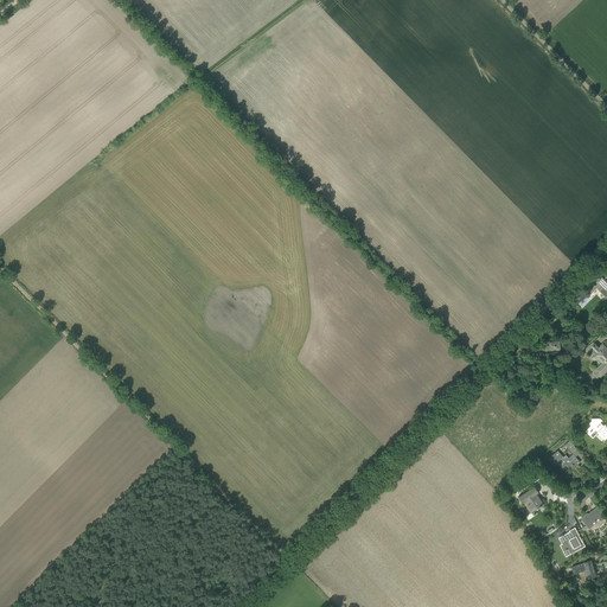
[(593,291),(593,289),(595,286),(606,298),(606,296),(606,282),(601,278),(600,279),(599,278),(598,279),(595,276),(592,280),(593,281),(586,289),(590,293),(593,291)]
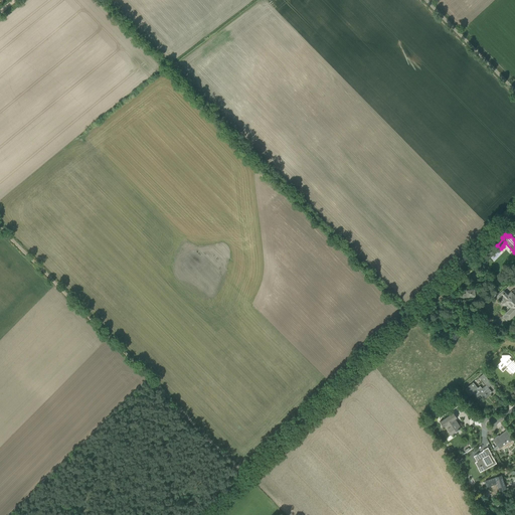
[(494,254),(493,253),(490,256),(494,262),(501,254),(498,251),(494,254)]
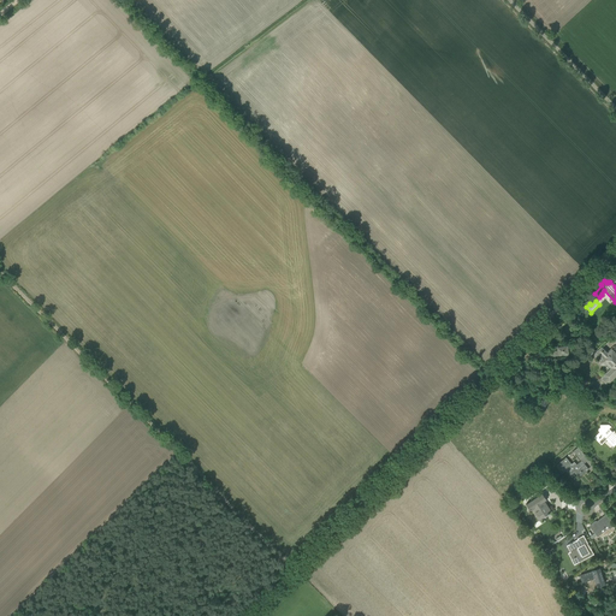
[(552,351),(552,356),(569,355),(568,345),(557,347),(557,350),(552,351)]
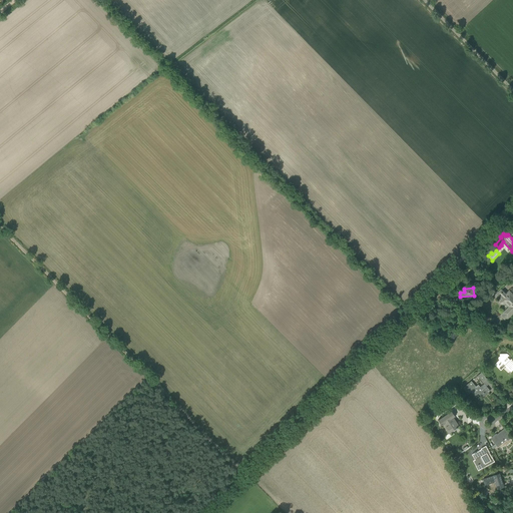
[(500,300),(500,301),(499,303),(500,304),(502,305),(503,305),(504,304),(505,303),(508,307),(502,313),(503,315),(502,316),(505,320),(507,318),(508,318),(512,312),(512,295),(509,293),(507,296),(500,290),(498,292),(491,292),(491,297),(497,297),(500,300)]
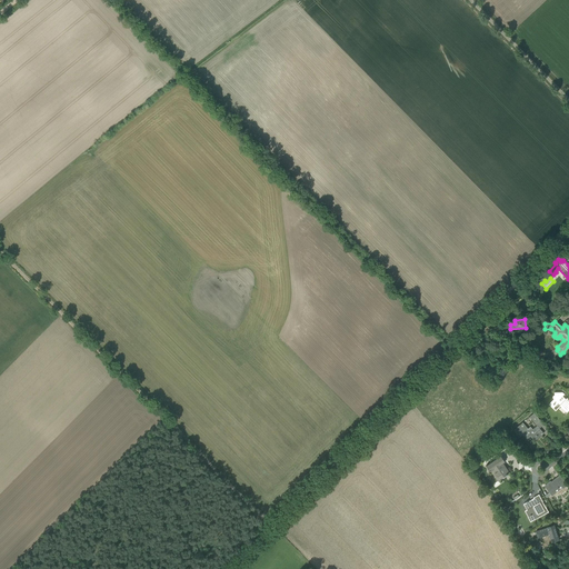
[(552,397),(552,398),(553,399),(549,403),(552,408),(558,403),(567,412),(568,409),(568,399),(567,398),(566,399),(562,396),(565,393),(562,392),(555,392),(555,395),(553,396),(552,396),(552,397)]
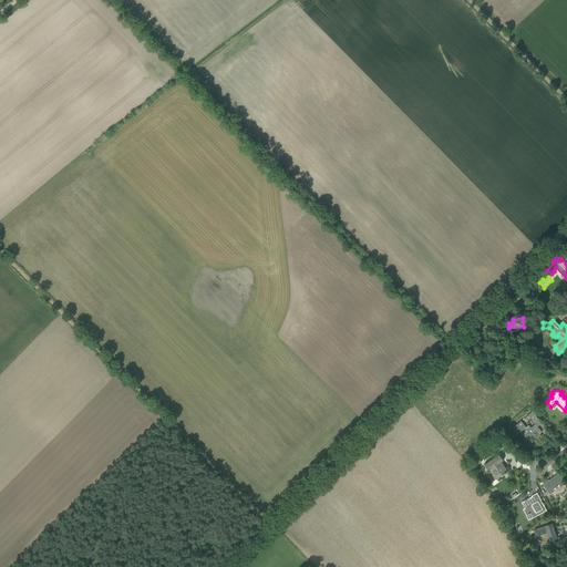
[(534,420),(535,421),(538,419),(532,412),(527,415),(533,421),(534,420)]
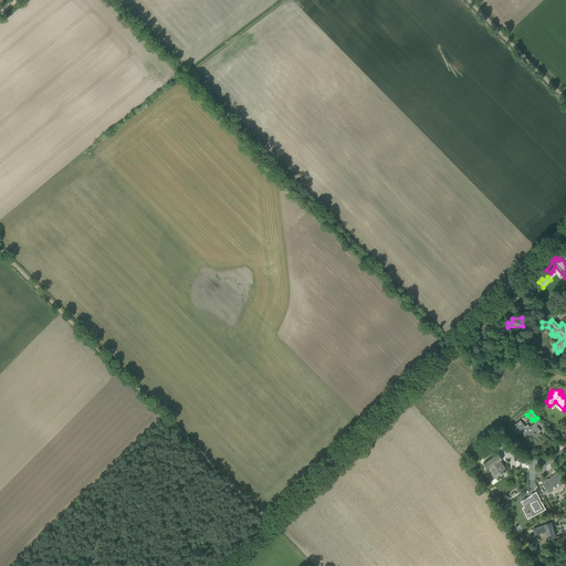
[(538,431),(540,430),(534,423),(530,427),(527,423),(525,426),(520,420),(511,428),(516,435),(520,431),(524,437),(527,435),(532,439),(540,432),(538,431)]
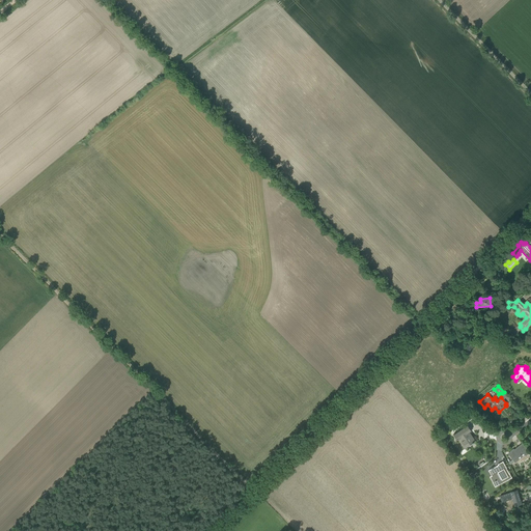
[(469,431),(471,430),(467,425),(453,435),(457,441),(458,440),(465,448),(475,441),(469,431)]
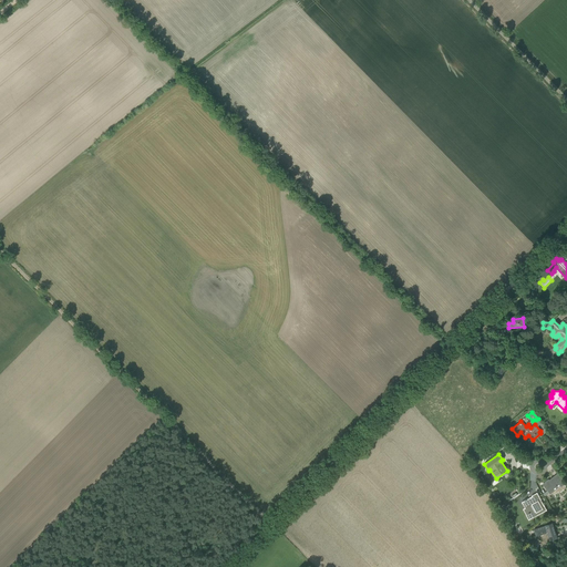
[(543,484),(546,488),(550,494),(560,486),(562,486),(565,484),(559,476),(555,478),(554,477),(547,483),(546,482),(543,484)]
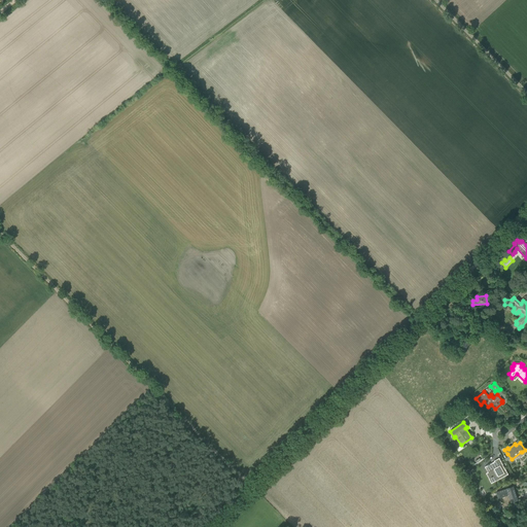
[(485,467),(488,472),(491,471),(494,477),(493,477),(492,478),(492,477),(491,478),(489,479),(491,484),(508,475),(505,469),(504,470),(501,465),(502,464),(499,458),(494,461),(492,462),(493,464),(491,464),(491,463),(489,465),(488,464),(487,465),(485,467)]
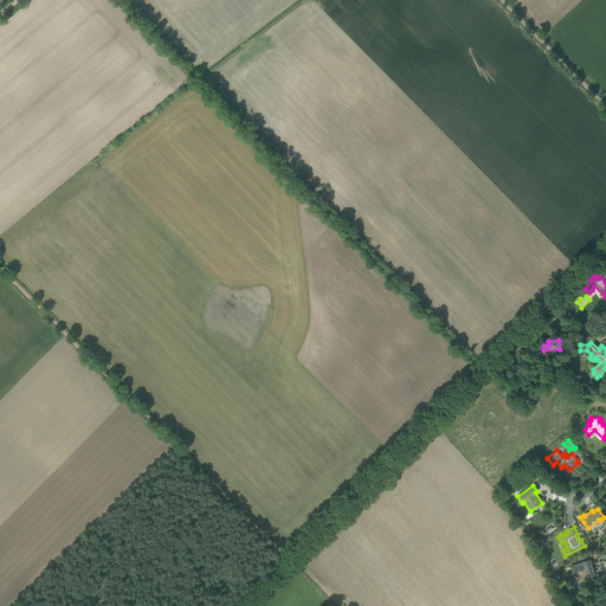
[(585,569),(587,578),(594,575),(590,560),(571,566),(573,573),(585,569)]
